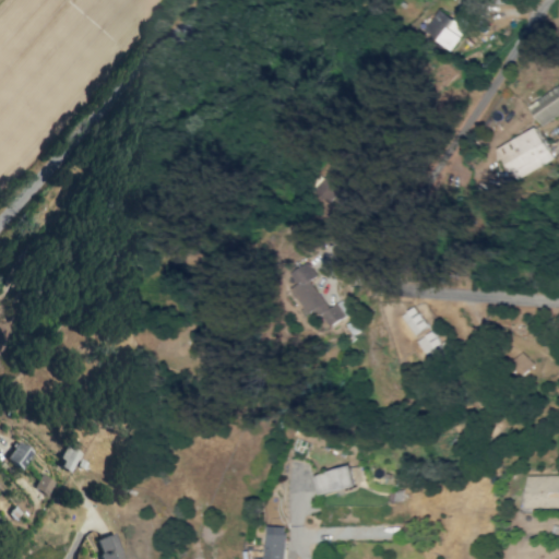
[(449,50),(471,24),(458,13),(453,19),(440,8),(423,28),(449,50)]
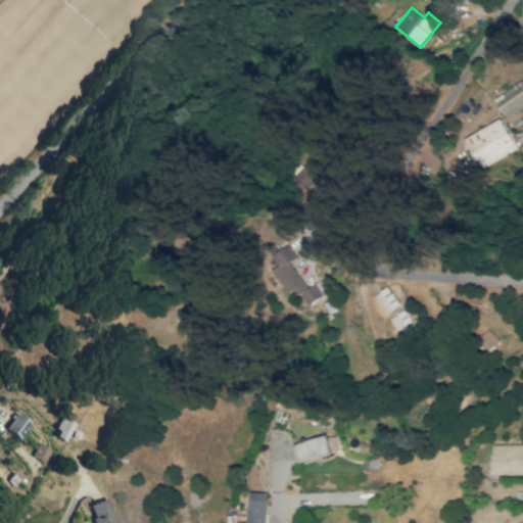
[(522,105),(522,85),(520,82),(494,99),(506,117),(522,105)]
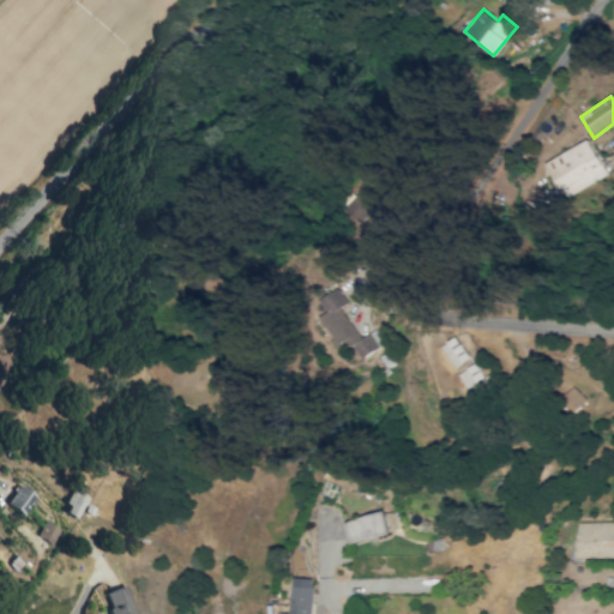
[(607,174),(588,139),(545,163),(564,198),(607,174)]
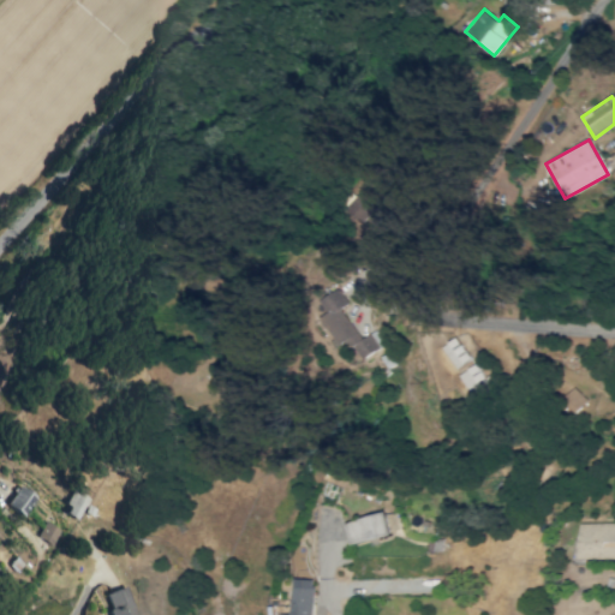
[(360,224),(377,207),(363,191),(345,208),(360,224)]
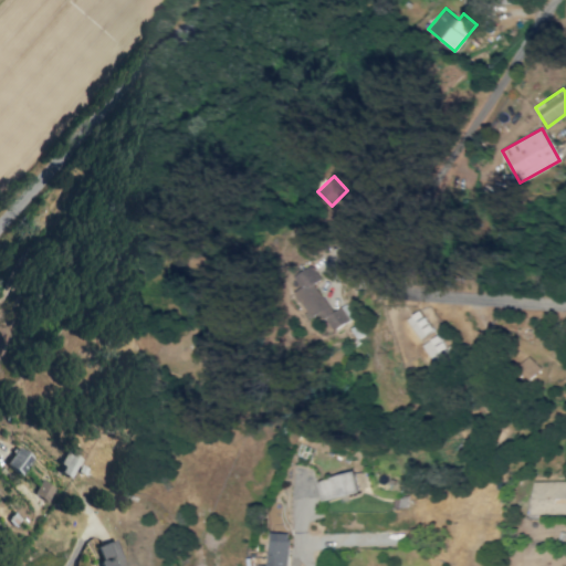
[(333,312),(315,283),(322,279),(312,263),(297,272),(307,289),(296,296),(310,317),(318,312),(331,332),(354,317),(345,304),(333,312)]
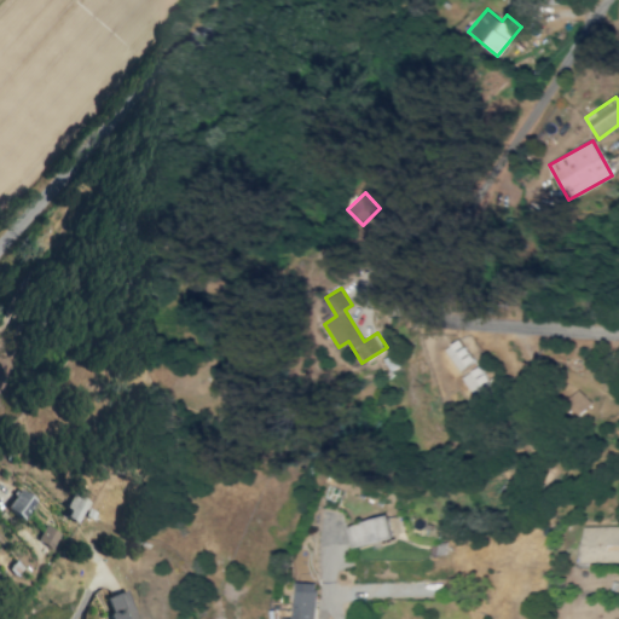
[(0,386),(4,388),(13,342),(0,339),(0,386)]
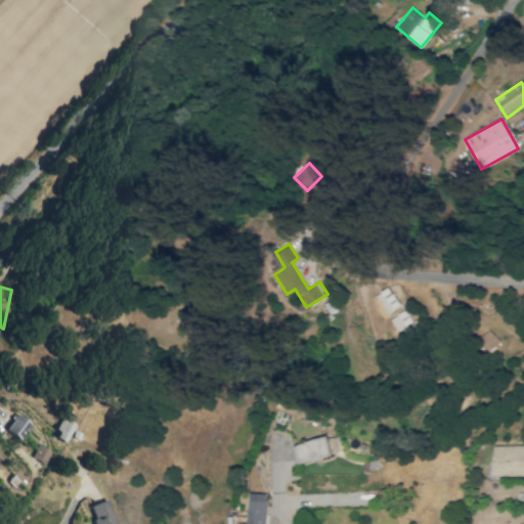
[(377,296),(388,313),(401,305),(389,287),(377,296)]
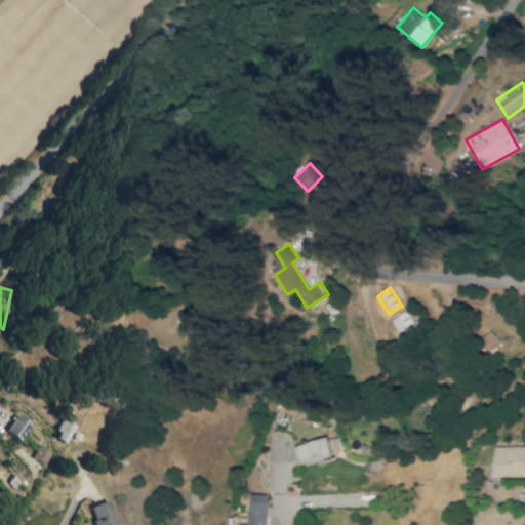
[(389,316),(404,339),(419,329),(403,306),(389,316)]
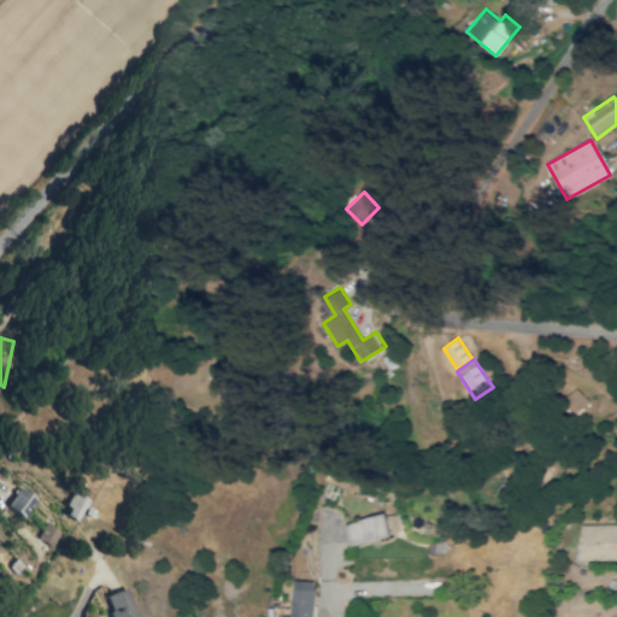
[(4,504),(18,518),(35,501),(21,487),(4,504)]
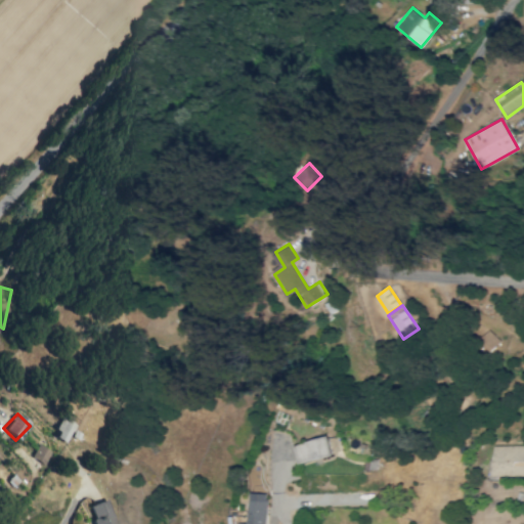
[(63,443),(76,423),(63,416),(51,436),(63,443)]
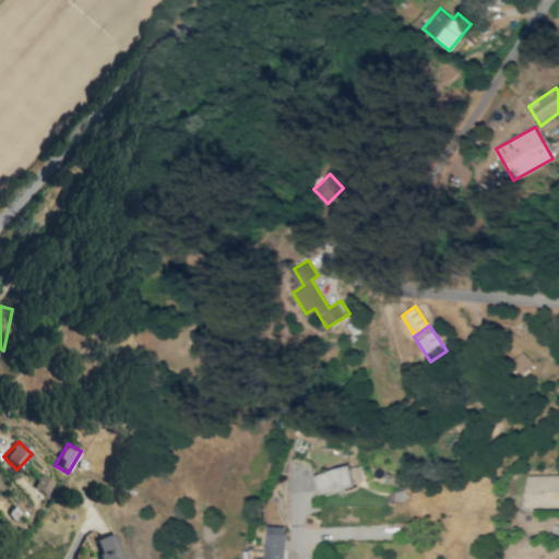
[(355,486),(349,465),(313,475),(319,496),(355,486)]
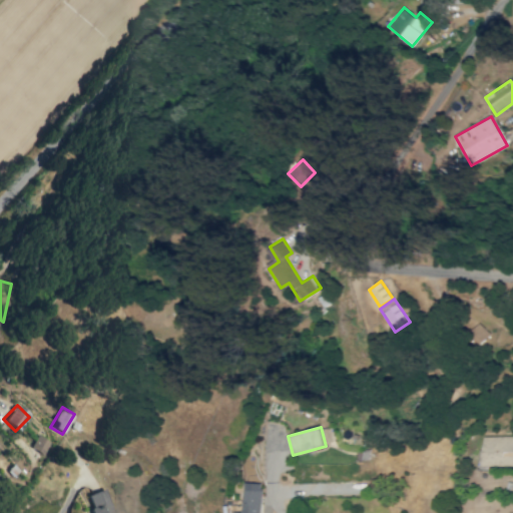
[(50,443),(38,434),(29,446),(40,455),(50,443)]
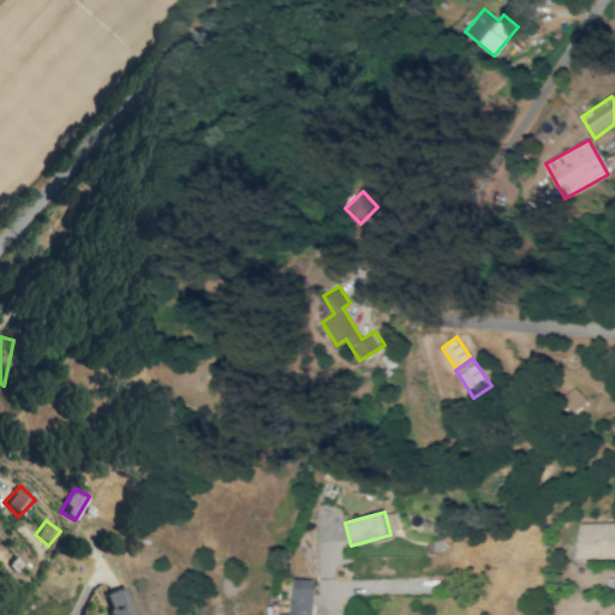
[(614,523),(575,524),(577,559),(614,557),(614,523)]
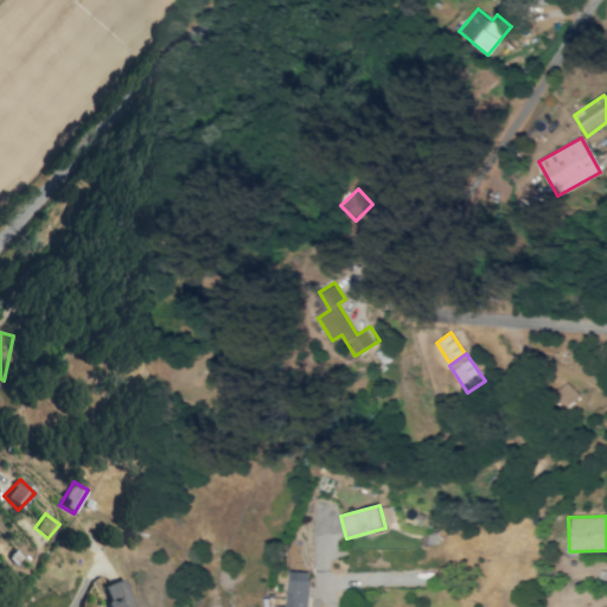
[(310,606),(311,572),(289,572),(287,606),(310,606)]
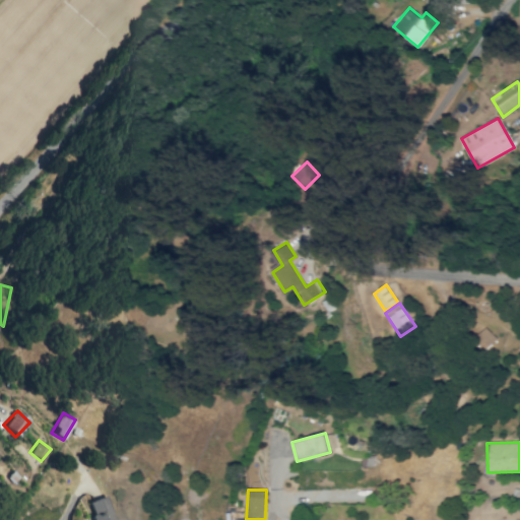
[(85,502),(91,519),(114,519),(106,495),(85,502)]
